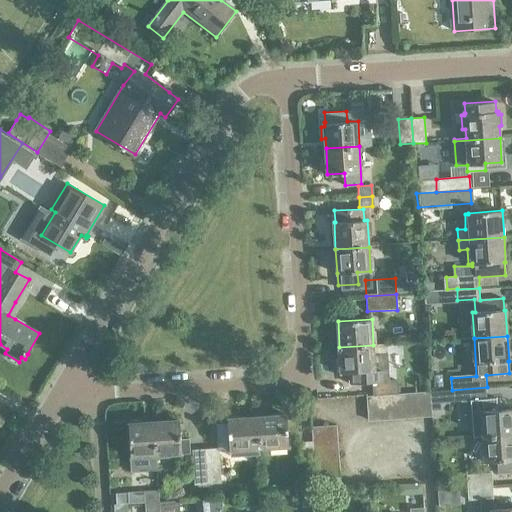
[(360,378),(360,371),(375,370),(374,356),(388,354),(387,344),(373,345),(339,347),(341,372),(342,379),(345,382),(357,382),(360,378)]
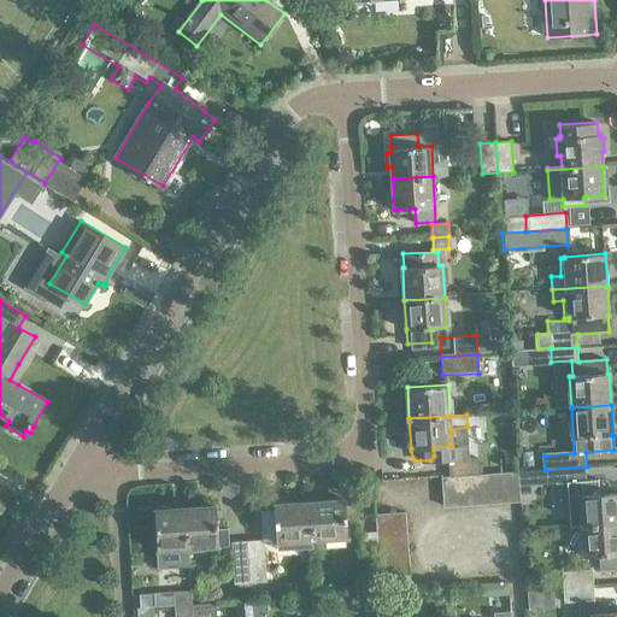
[(448,462),(450,476),(480,474),(480,459),(448,462)]
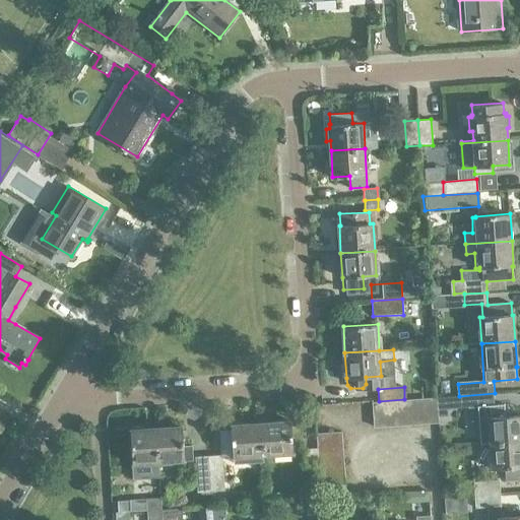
[(459,396),(452,396),(452,408),(469,406),(470,409),(496,408),(495,393),(459,396)]
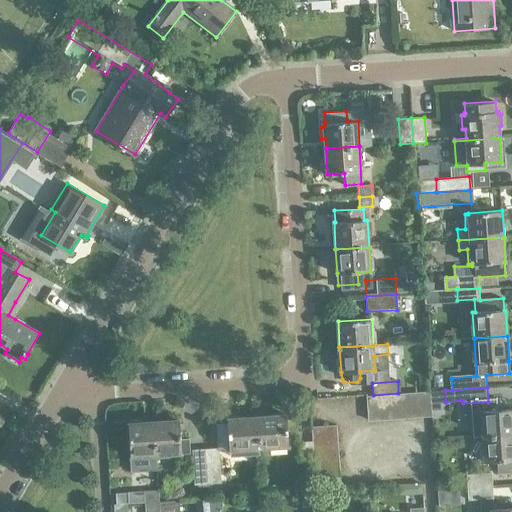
[(417,393),(418,417),(431,416),(429,392),(417,393)]
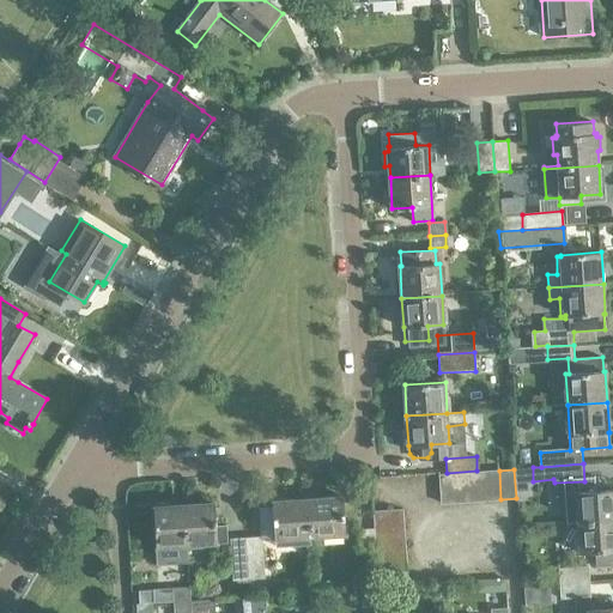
[(486,501),(501,499),(499,471),(484,472),(486,501)]
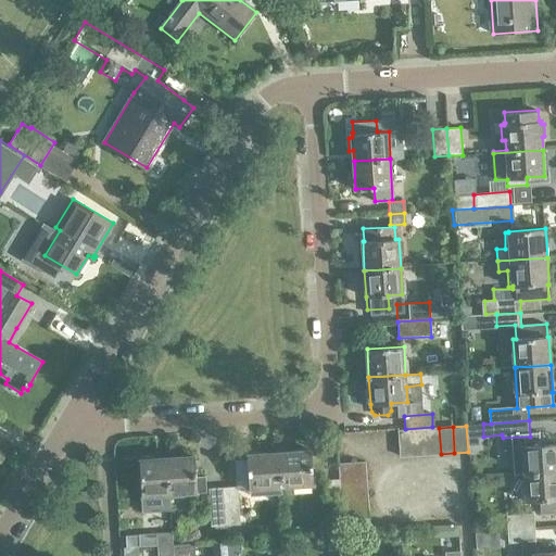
[(414,455),(427,454),(426,428),(412,429),(414,455)]
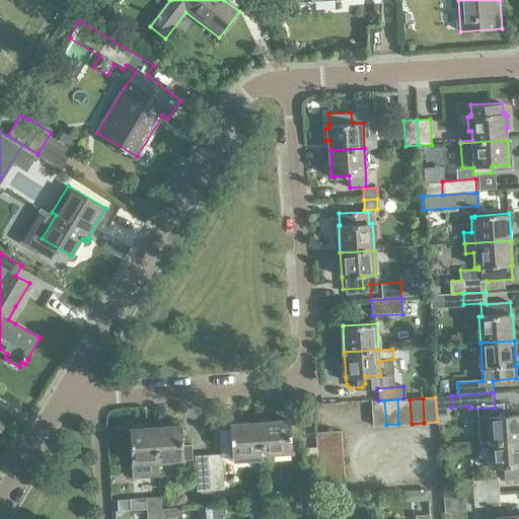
[(398,424),(412,424),(410,399),(397,399),(398,424)]
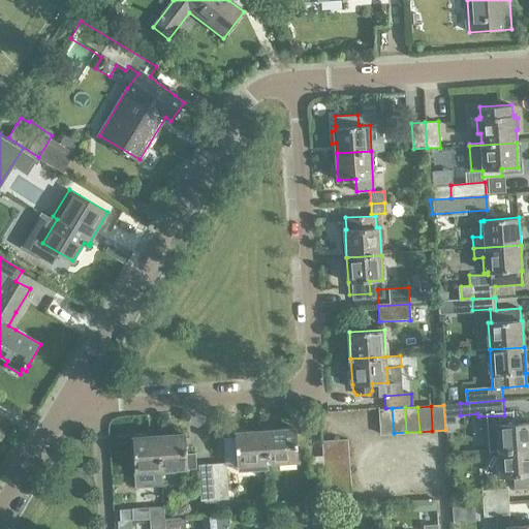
[(380,434),(394,433),(392,408),(379,409),(380,434)]
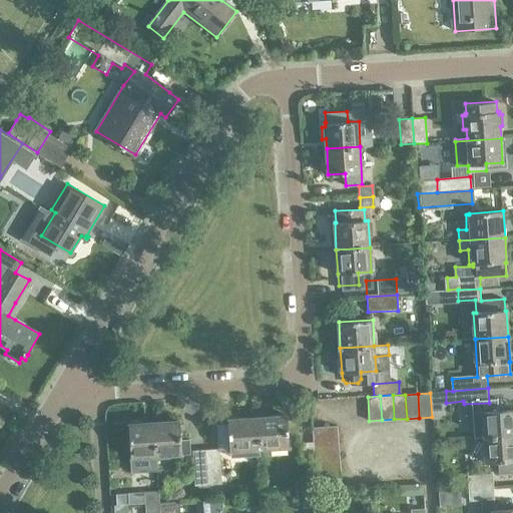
[(485,438),(512,435),(512,410),(483,412),(485,438)]
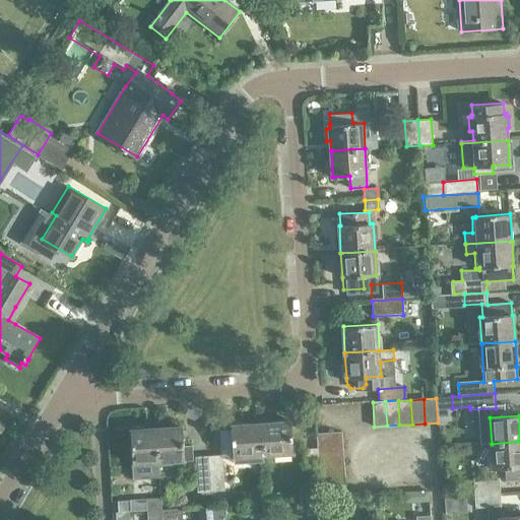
[(261,424),(263,456),(294,454),(291,423),(261,424)]
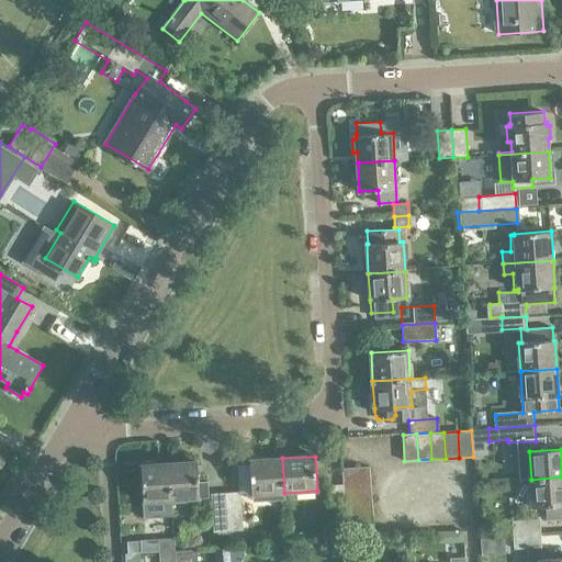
[(251,495),(284,493),(282,458),(250,460),(251,495)]
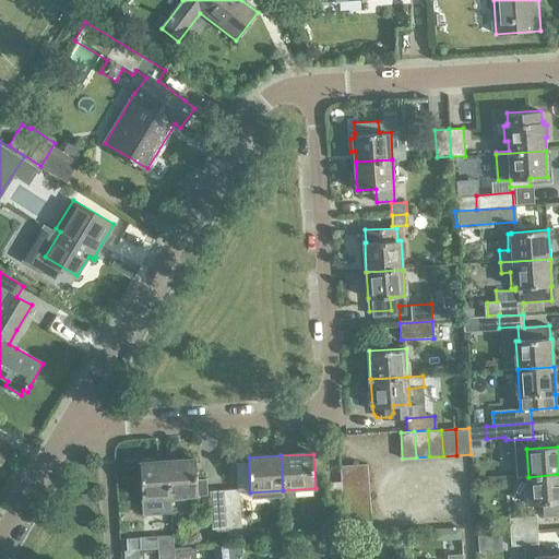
[(195,459),(168,460),(170,497),(206,495),(205,479),(197,480),(195,459)]
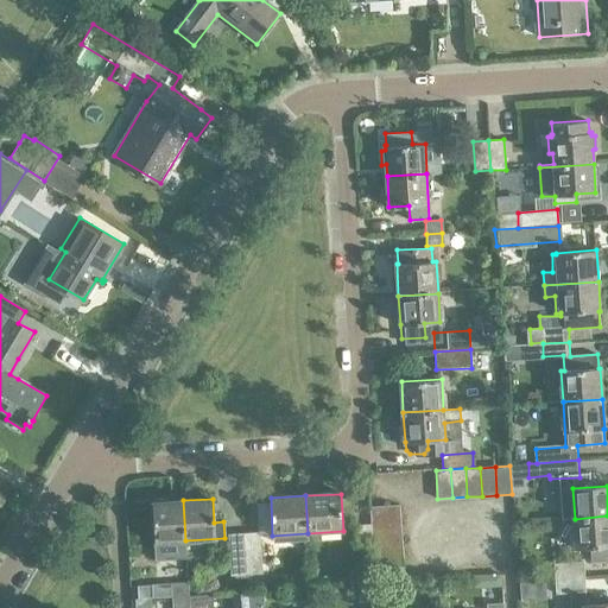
[(185,540),(183,500),(152,502),(154,542),(185,540)]
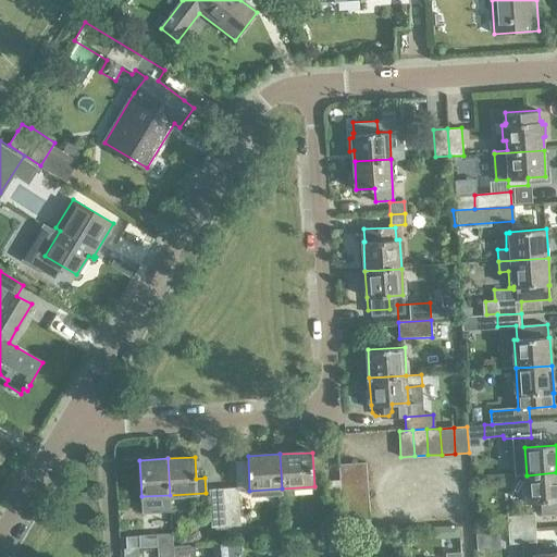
[(341,479),(366,478),(366,462),(339,463),(341,479)]
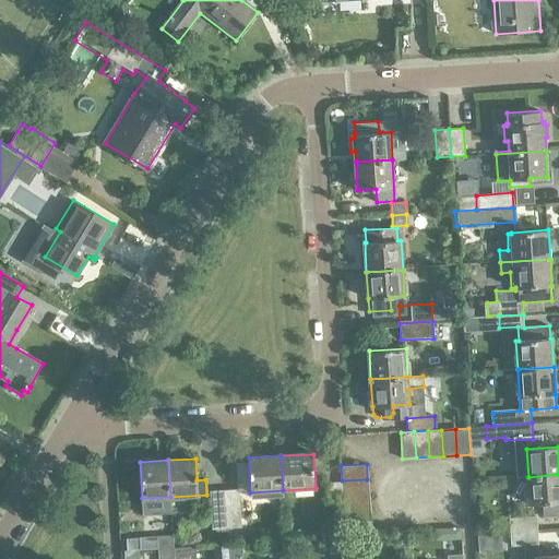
[(331,502),(343,501),(343,495),(342,480),(341,465),(329,465),(331,502)]
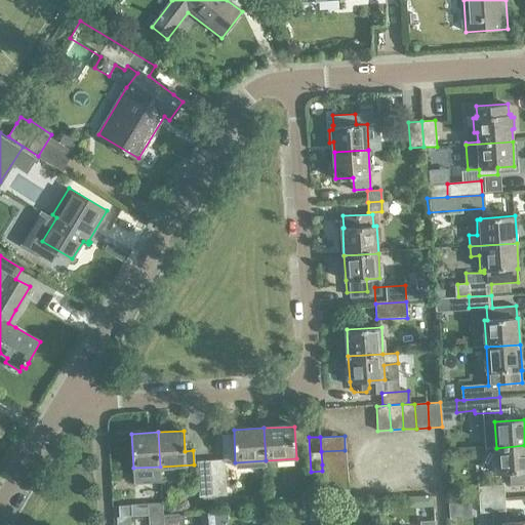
[(524,487),(524,445),(496,448),(496,460),(492,461),(493,474),(511,473),(511,488),(524,487)]
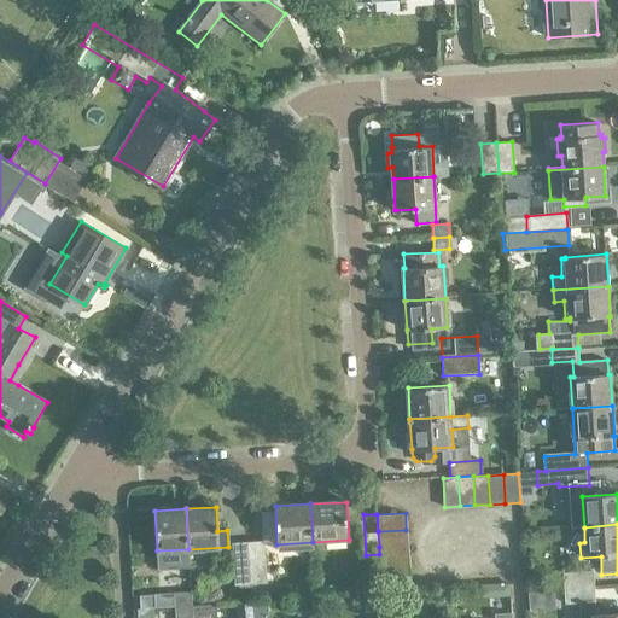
[(379,547),(407,544),(406,530),(378,531),(379,547)]
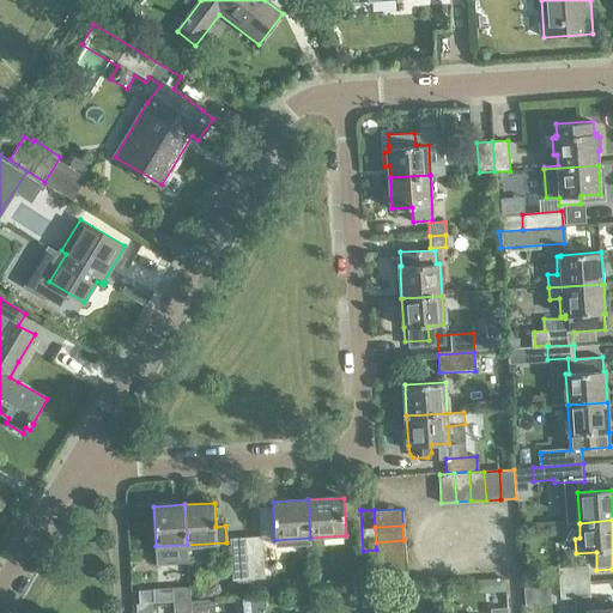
[(246,539),(249,581),(265,580),(262,538),(246,539)]
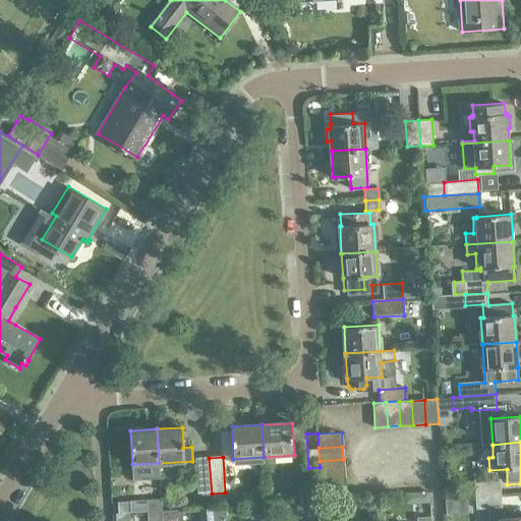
[(197,495),(212,494),(209,458),(195,458),(197,495)]
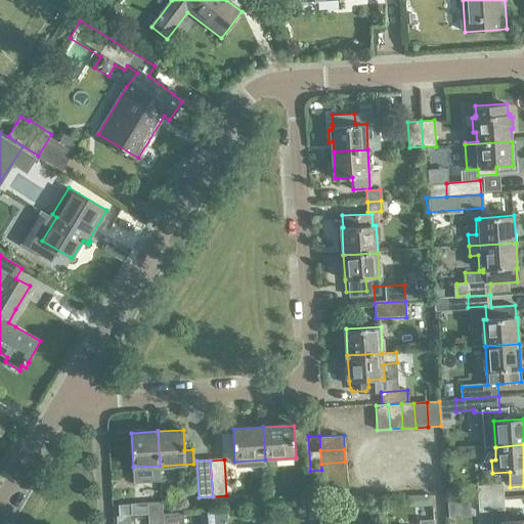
[(321,476),(346,475),(345,462),(321,464),(321,470),(321,476)]
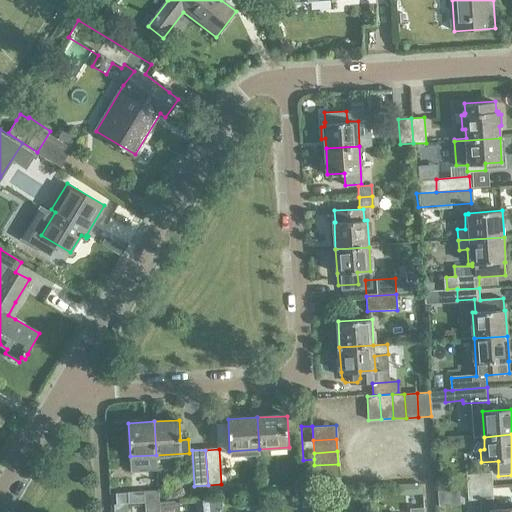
[(315,478),(339,476),(338,464),(314,465),(315,478)]
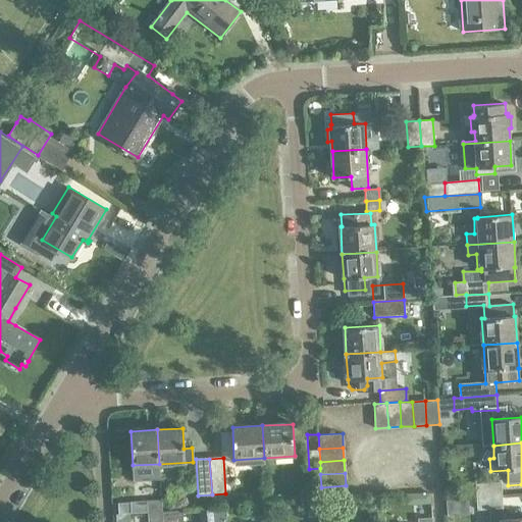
[(476,498),(502,497),(501,483),(475,484),(475,499),(476,498)]
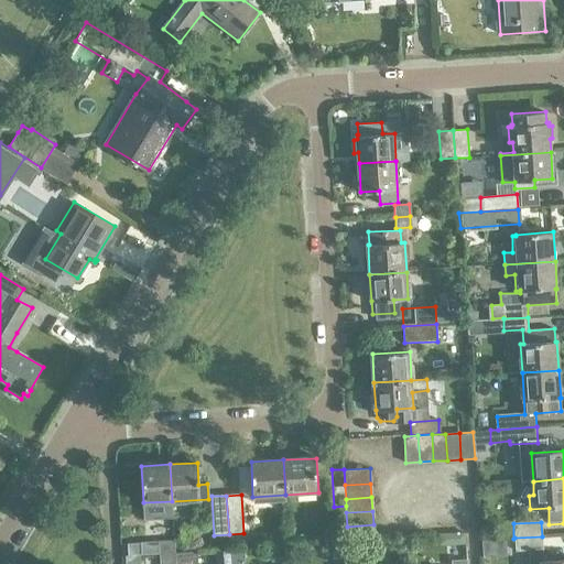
[(373,524),(347,527),(348,540),(375,538),(373,524)]
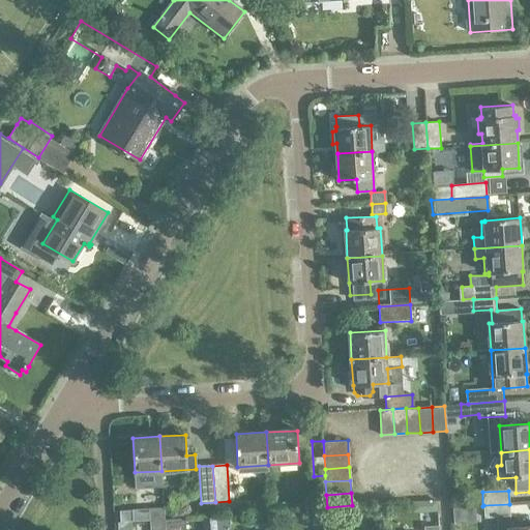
[(509,504),(483,505),(484,518),(497,517),(497,529),(529,529),(529,526),(510,528),(509,504)]
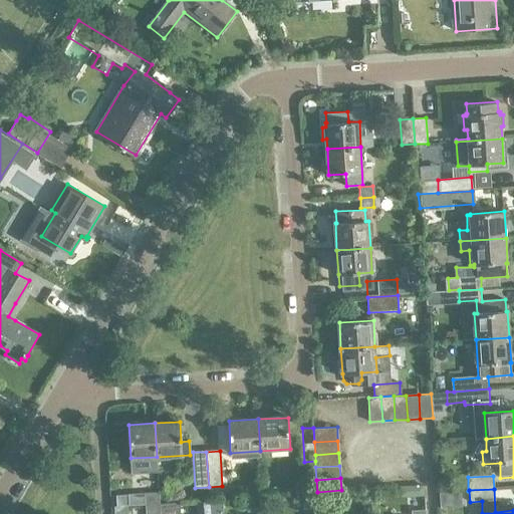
[(146,504),(161,503),(160,494),(146,495),(146,504)]
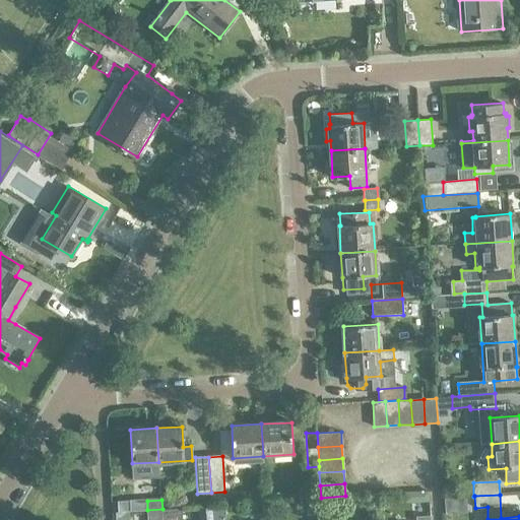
[(163,519),(163,509),(147,510),(147,519),(163,519)]
